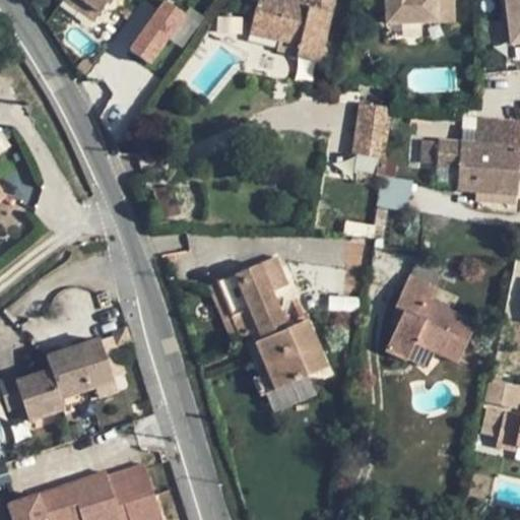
[(63,0),(94,22),(110,0),(63,0)]
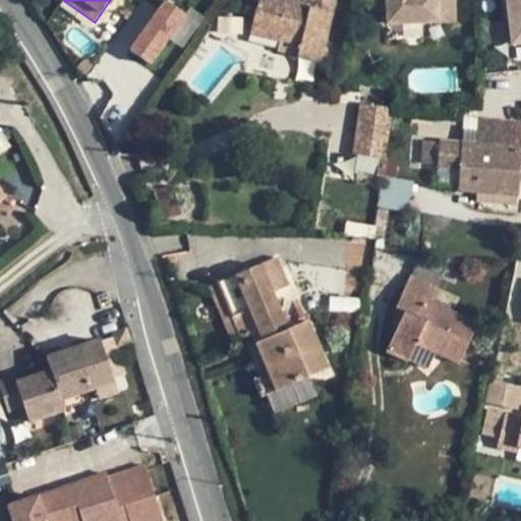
[(279,42),(277,48),(276,53),(320,63),(334,0),(308,0),(308,5),(289,1),(284,0),(258,0),(251,35),(279,42)]
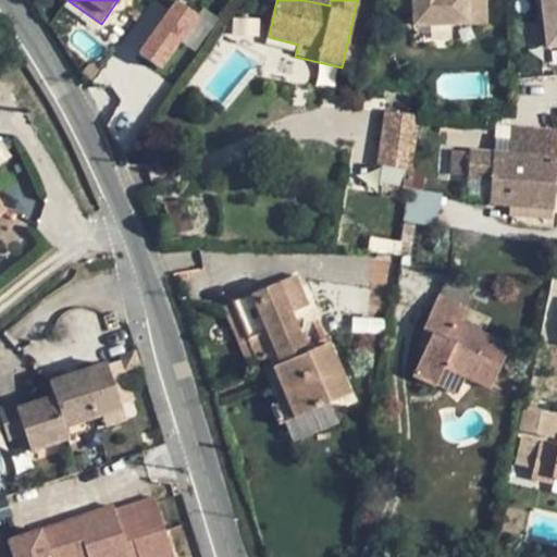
[(415,0),(415,24),(489,23),(487,0),(415,0)]
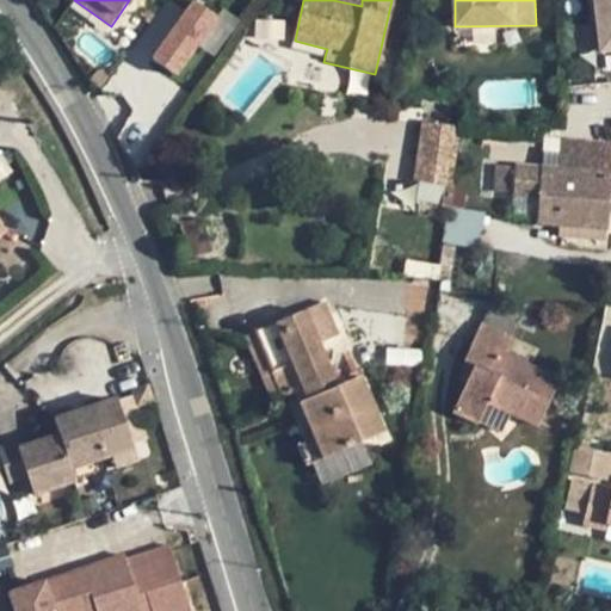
[(610,0),(596,0),(602,54),(610,51),(610,0)]
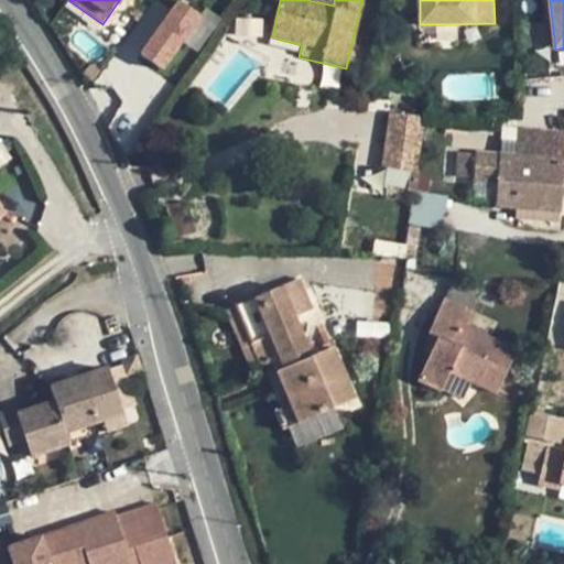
[(140,55),(158,69),(197,19),(179,6),(140,55)]
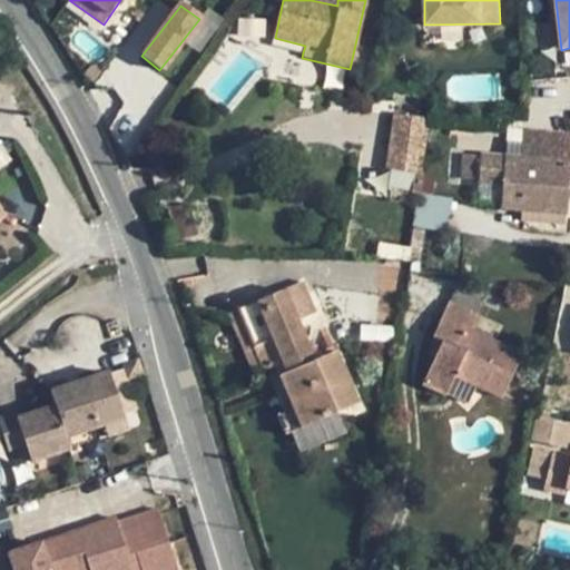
[(136,9),(130,18),(138,22),(144,15),(136,9)]
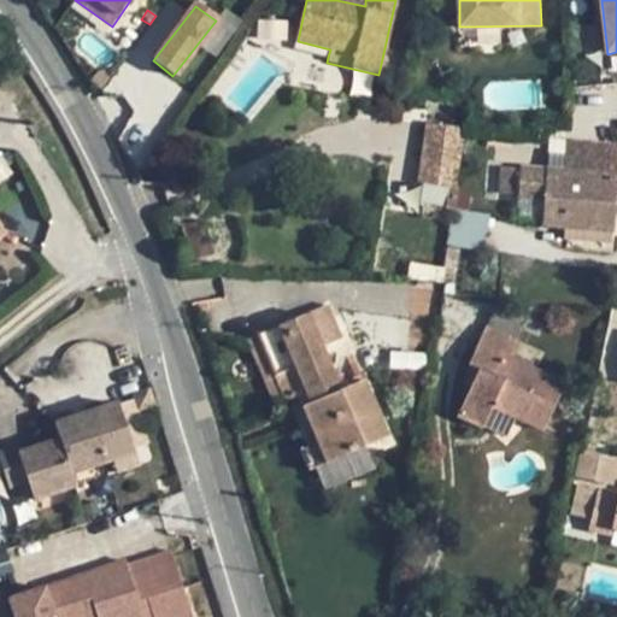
[(298,41),(295,50),(328,57),(330,50),(298,41)]
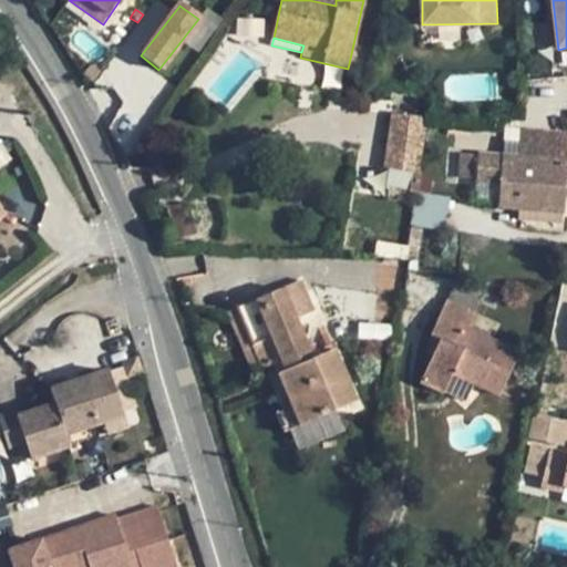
[(418,174),(426,123),(426,117),(393,112),(384,169),(418,174)]
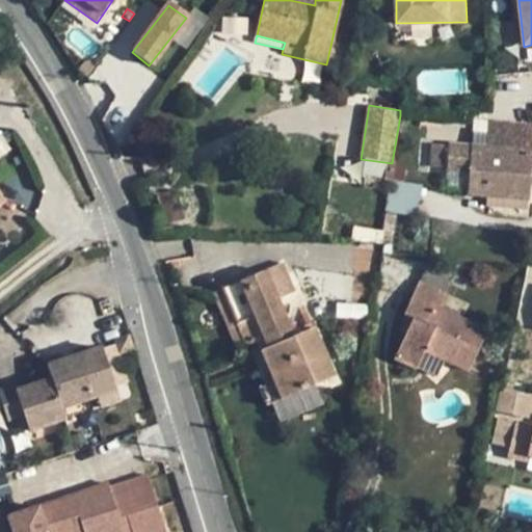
[(118,120),(127,127),(132,117),(124,111),(118,120)]
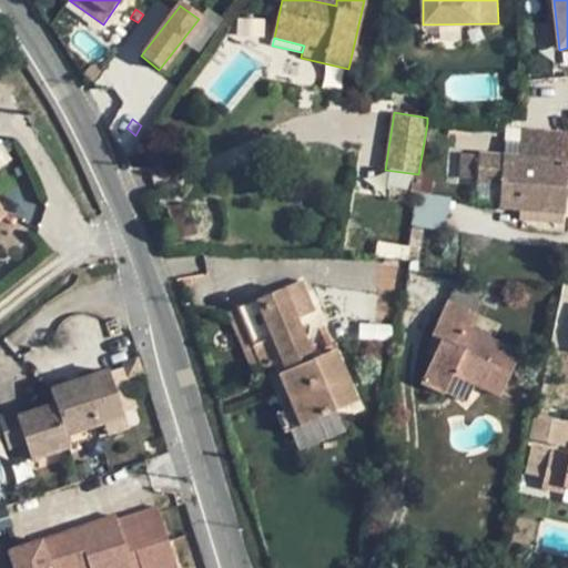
[(504,156),(519,158),(520,129),(506,129),(504,156)]
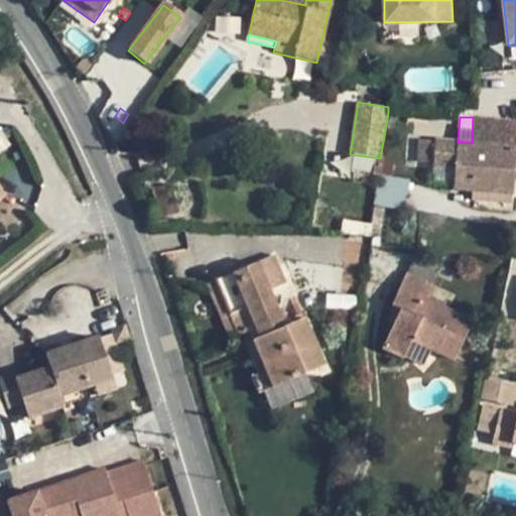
[(472,143),(515,146),(515,120),(473,117),(472,143)]
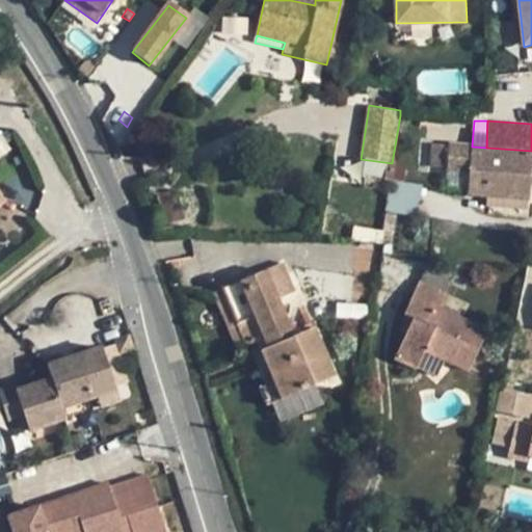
[(471,173),(469,195),(530,200),(531,166),(531,151),(486,148),(472,147),(432,143),(430,166),(446,167),(446,170),(471,173)]
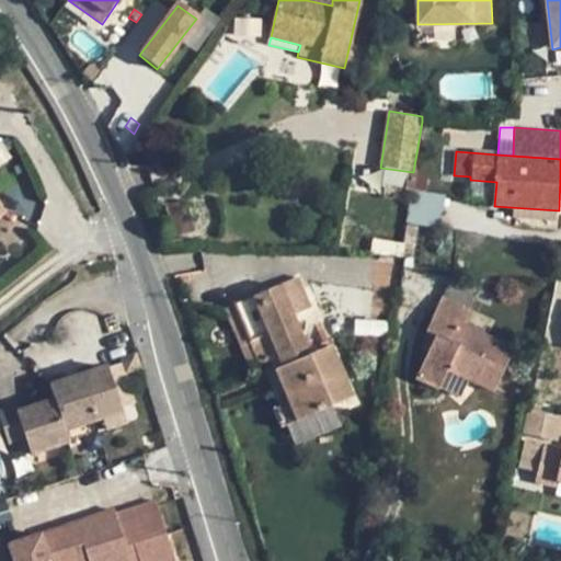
[(402,259),(408,225),(412,191),(380,187),(376,218),(370,251),(369,255),(374,255),(399,258),(402,259)]
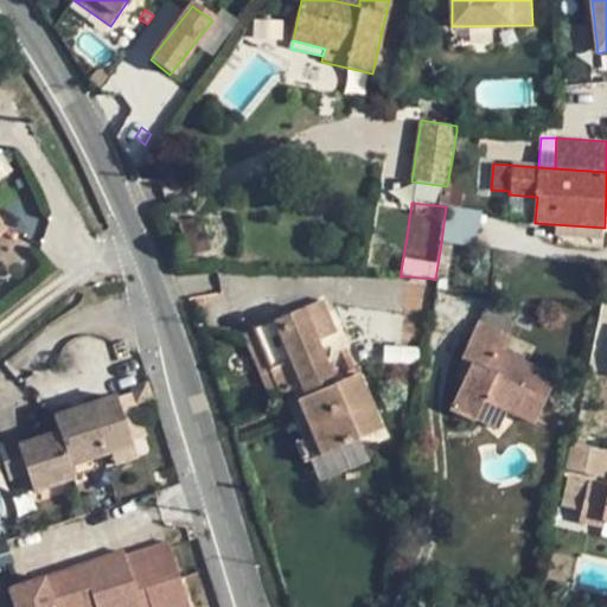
[(446,206),(441,243),(451,246),(477,249),(483,211),(446,206)]
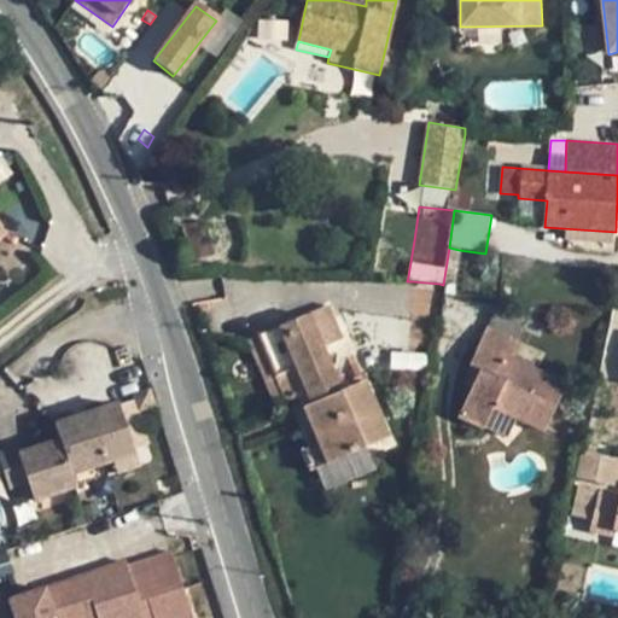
[(0,246),(11,240),(0,225),(0,246)]
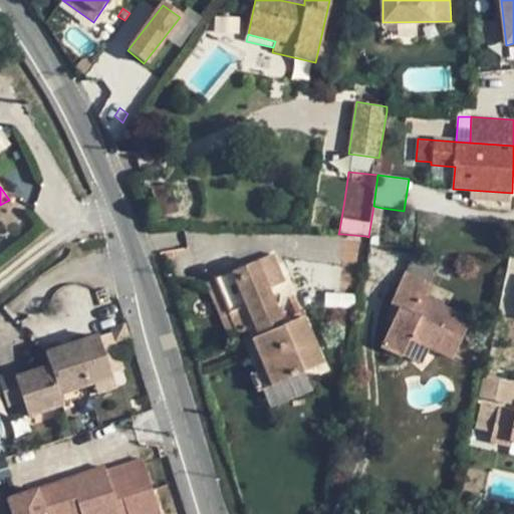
[(471,191),(471,200),(509,203),(510,195),(471,191)]
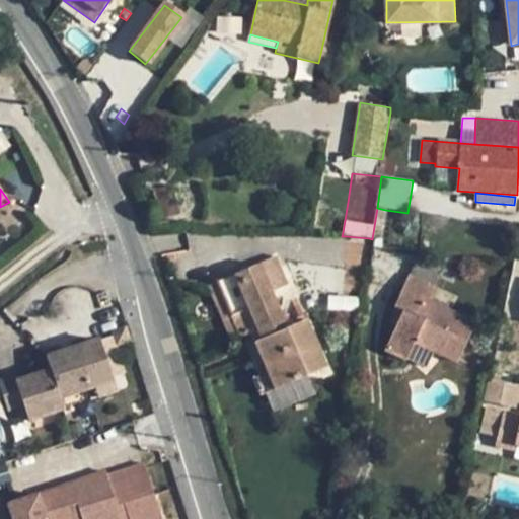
[(385,210),(377,208),(372,239),(376,239),(382,239),(385,210)]
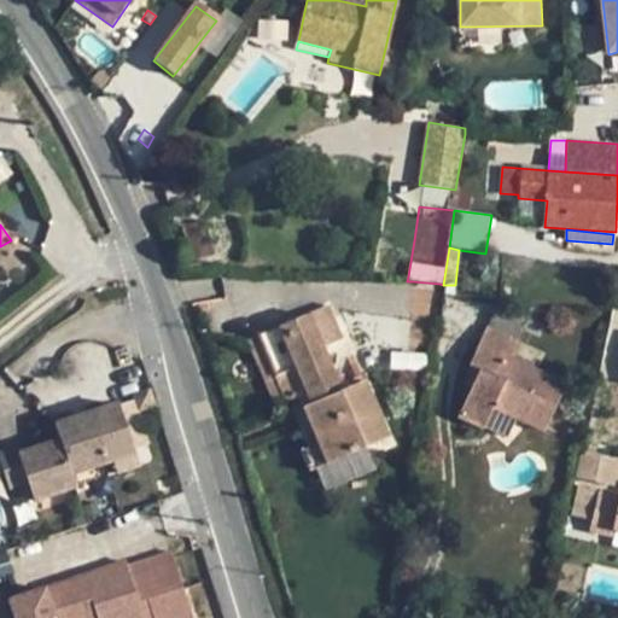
[(412,281),(407,281),(356,279),(354,312),(409,319),(410,290),(412,281)]
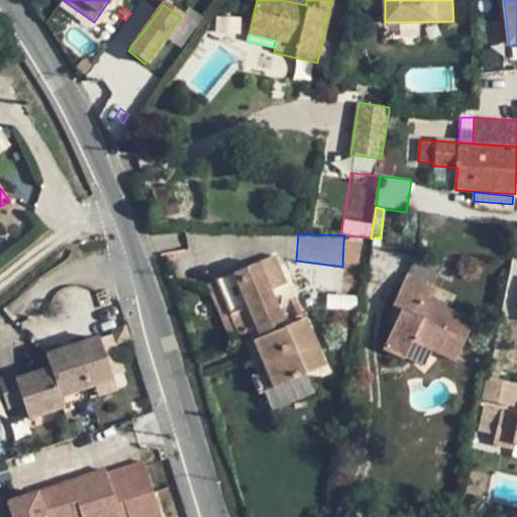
[(368,237),(344,235),(343,242),(368,243),(368,237)]
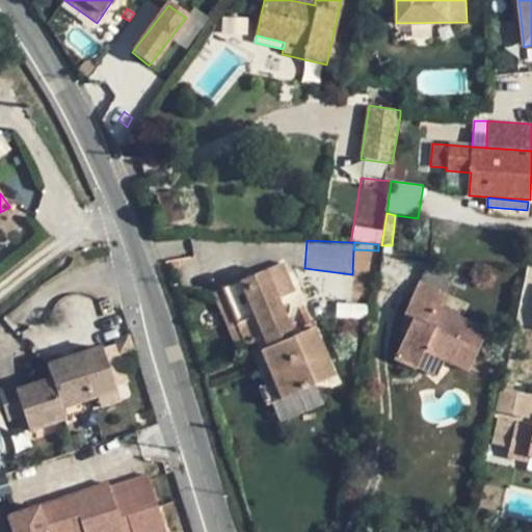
[(243,273),(245,278),(283,263),(281,259),(243,273)]
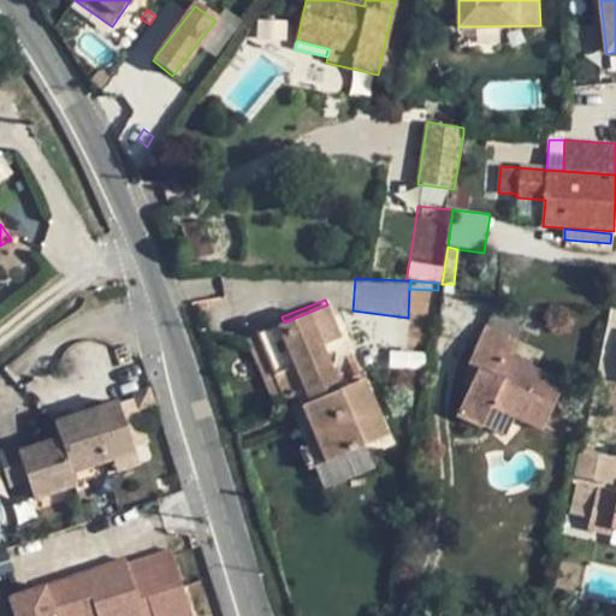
[(484,327),(514,341),(526,314),(495,301),(484,327)]
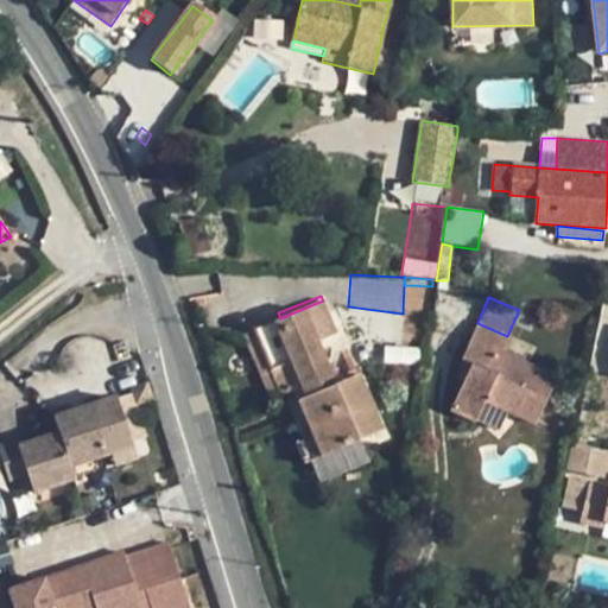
[(299,403),(314,436),(321,455),(381,430),(359,377),(335,387),(316,341),(336,333),(323,301),(280,318),(254,330),(280,393),(301,384),(306,399),(299,403)]
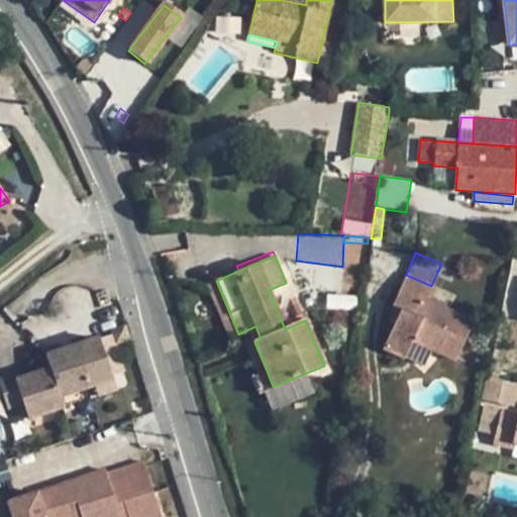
[(344,267),(342,284),(359,286),(362,270),(344,267)]
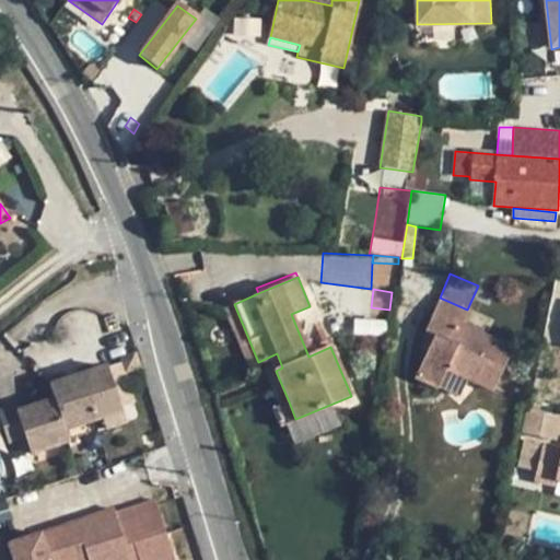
[(447,370),(468,380),(491,391),(511,348),(461,325),(467,310),(440,298),(426,330),(436,335),(417,378),(439,389),(440,386),(447,370)]
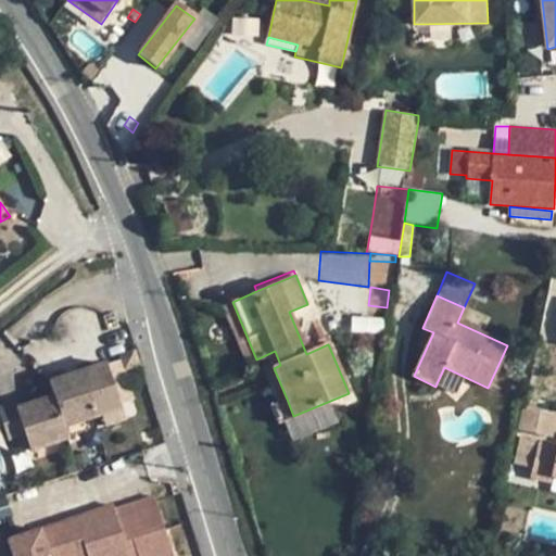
[(256,359),(232,302),(223,305),(248,364),(256,359)]
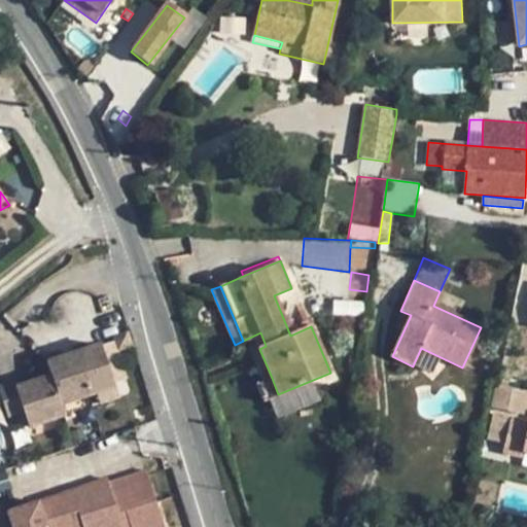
[(12,382),(0,385),(0,402),(5,420),(21,415),(25,429),(61,418),(58,406),(111,389),(98,345),(40,362),(45,378),(14,387),(12,382)]
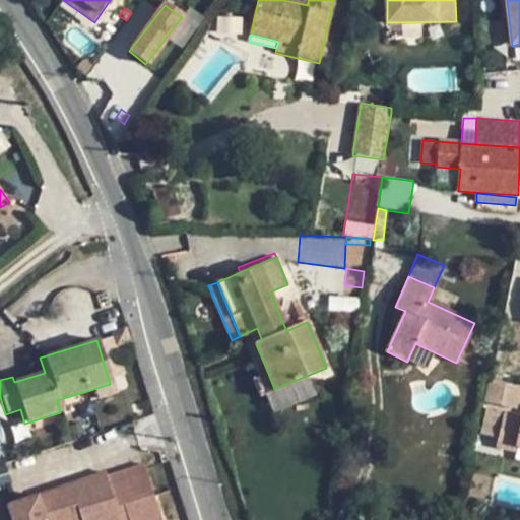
[(415,343),(408,359),(428,368),(435,352),(415,343)]
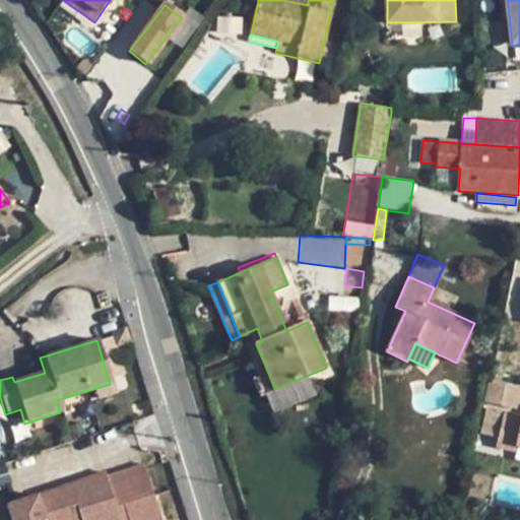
[(261,394),(274,389),(268,373),(254,379),(261,394)]
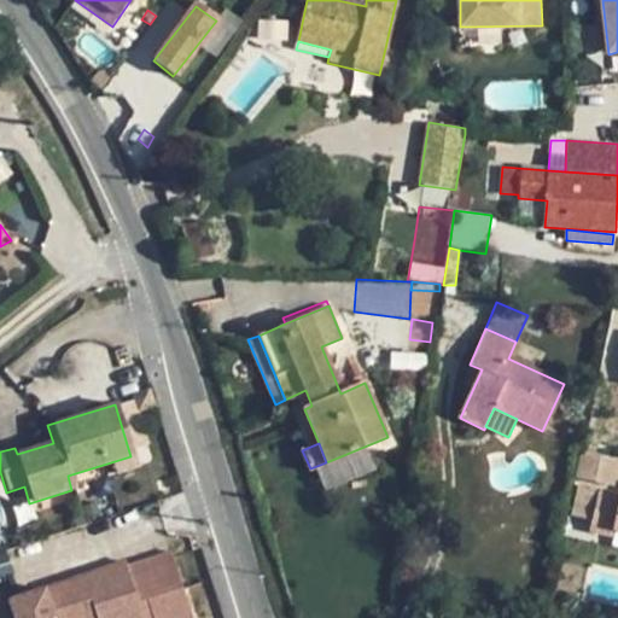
[(617,462),(617,460),(582,456),(581,455),(575,479),(613,488),(617,462)]
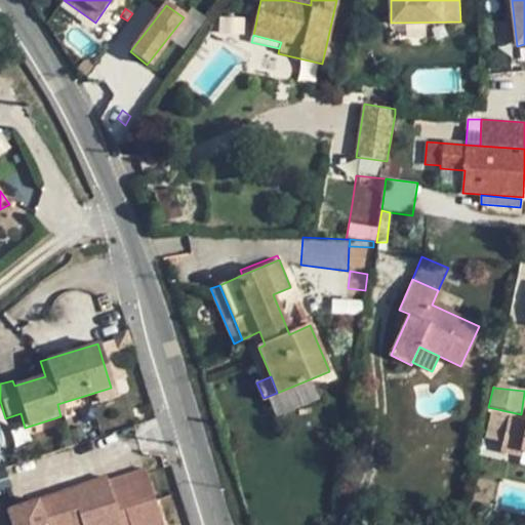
[(500,451),(518,455),(519,450),(524,451),(524,419),(508,415),(500,451)]
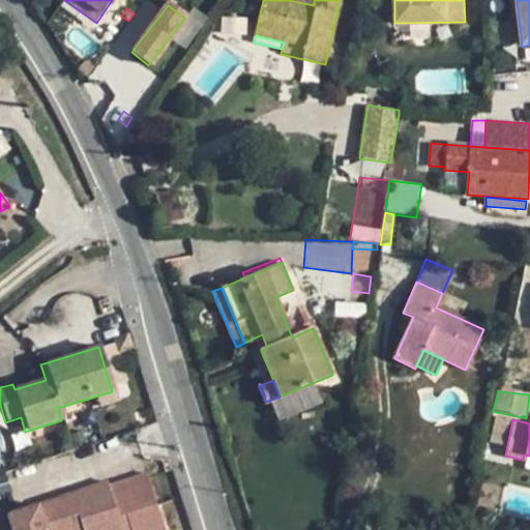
[(112,488),(110,479),(38,504),(47,529),(166,529),(148,476),(112,488)]
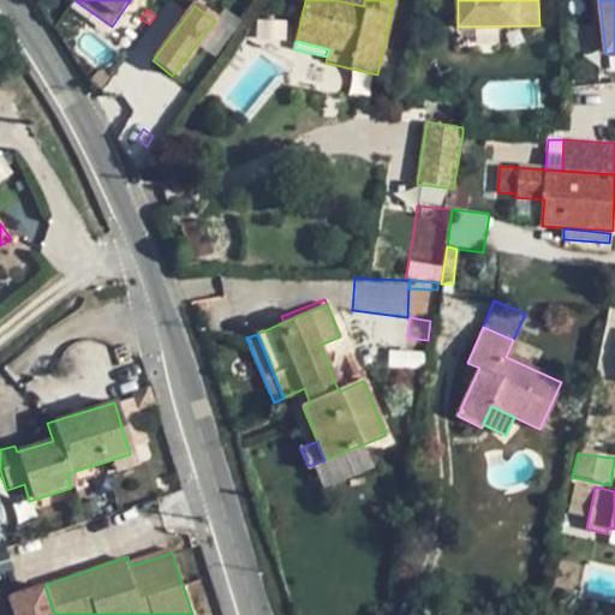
[(54,614),(45,585),(42,578),(4,591),(12,614),(54,614)]
